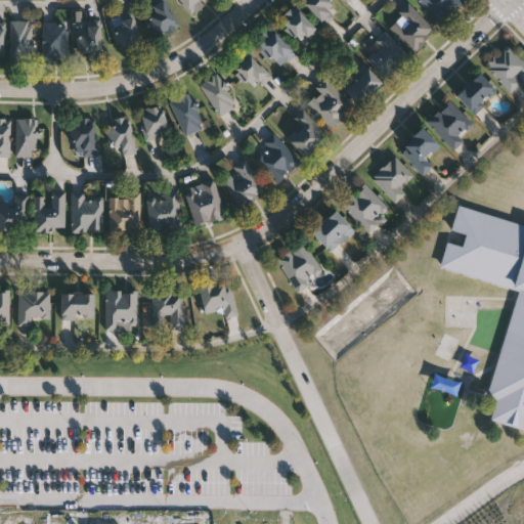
[(154,10),(150,6),(160,0),(162,0),(178,25),(158,37),(144,15),(154,10)]
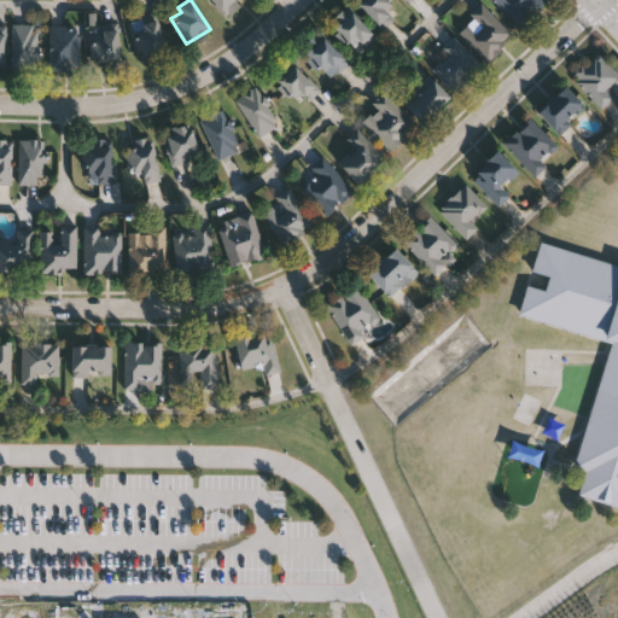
[(234,0),(240,6),(226,18),(210,0),(234,0)]
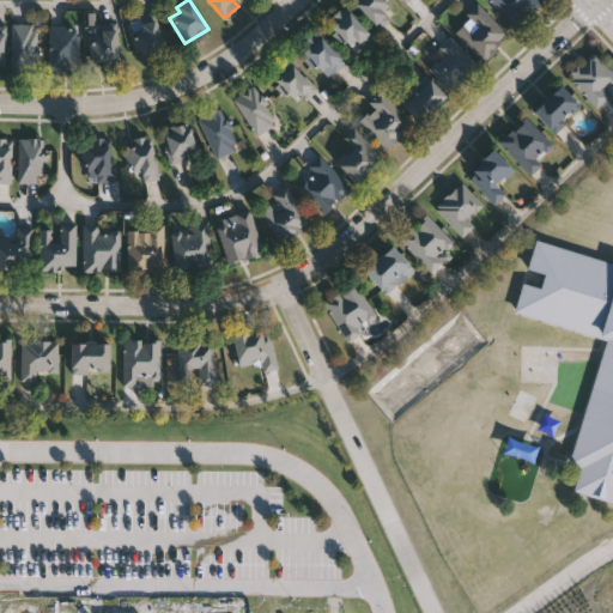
[(384,0),(390,8),(384,12),(390,20),(376,31),(353,0),(384,0)]
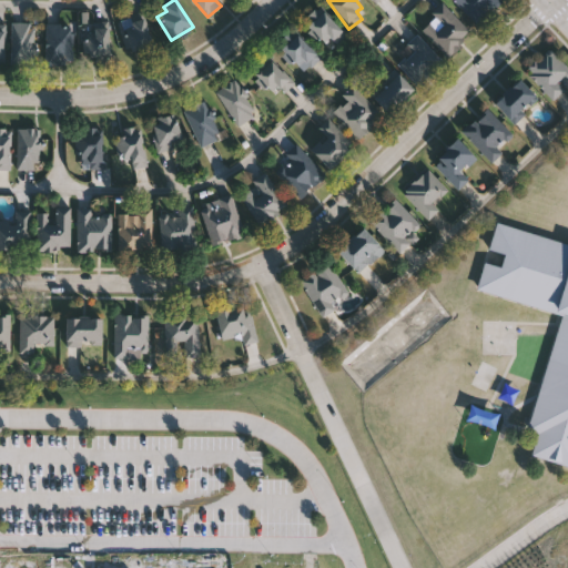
[(479,26),(453,0),(501,0),(503,1),(479,26)]
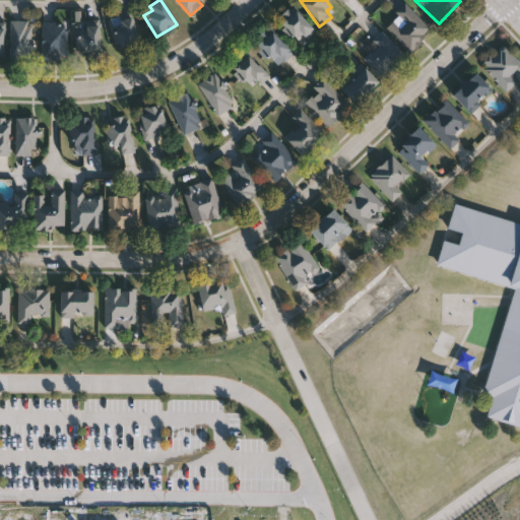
[(384,25),(406,4),(431,31),(408,52),(384,25)]
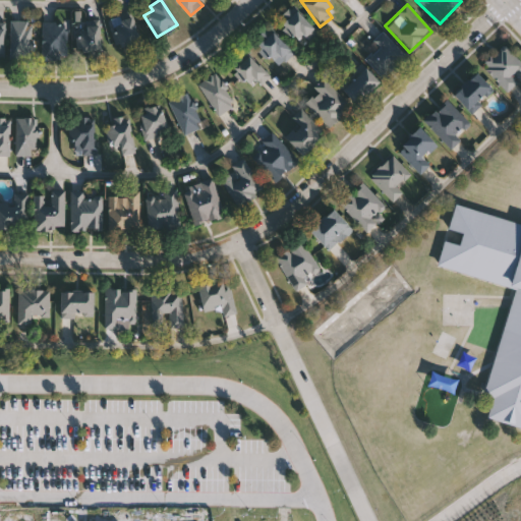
[(293,7),(315,30),(300,45),(278,22),(293,7)]
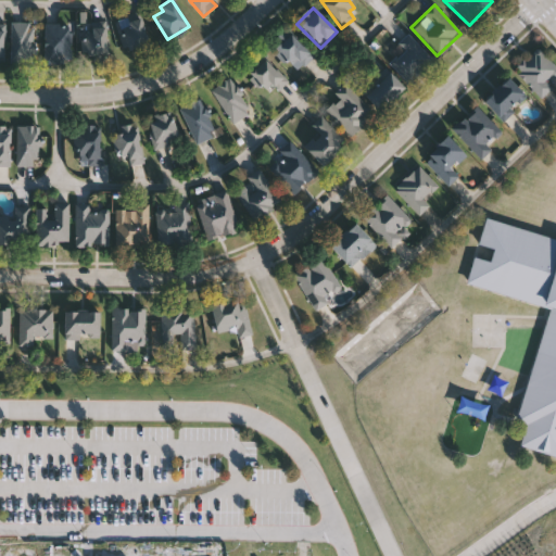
[(149,45),(126,51),(116,21),(139,14),(149,45)]
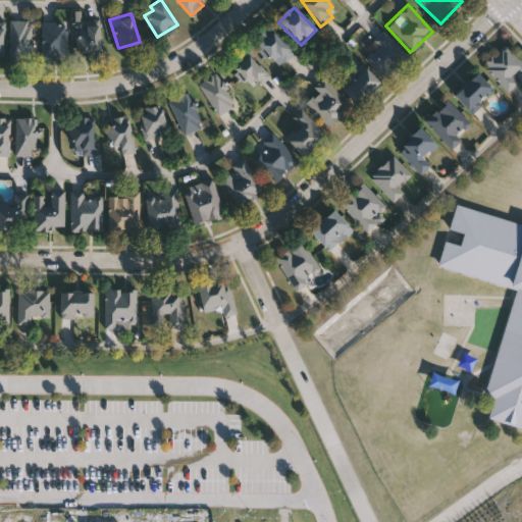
[(9,59),(9,20),(31,20),(31,59),(9,59)]
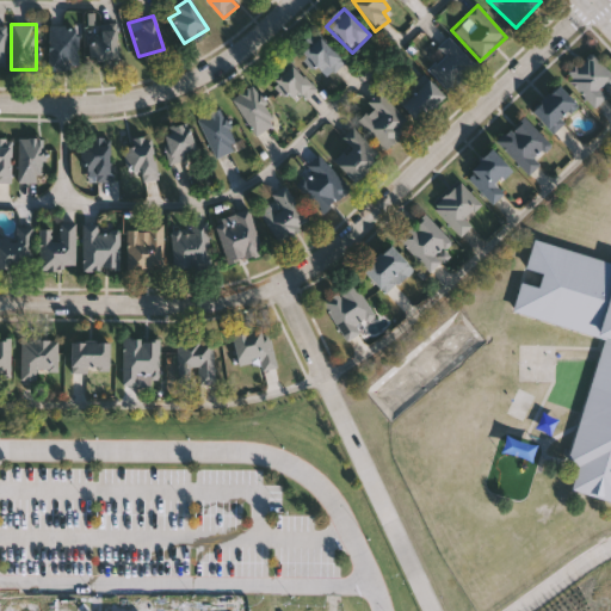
[(49,25),(76,25),(76,69),(49,69),(49,25)]
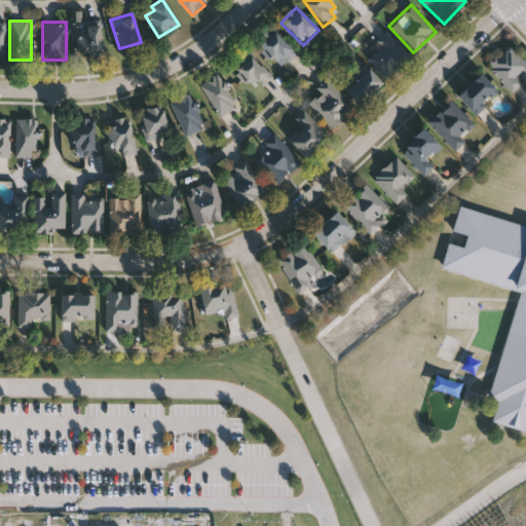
[(77,33),(85,33),(85,23),(101,23),(101,58),(88,58),(88,51),(77,51),(77,33)]
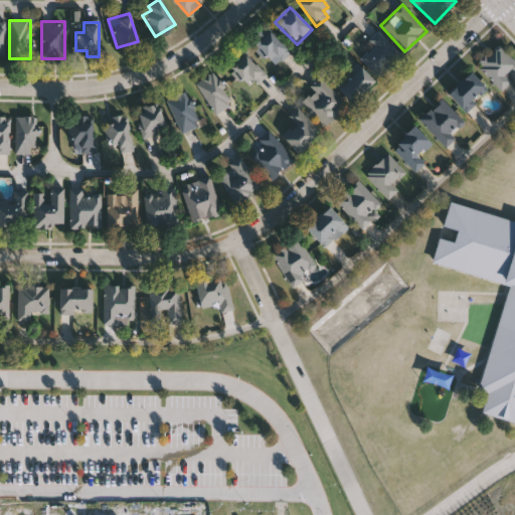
[(269,62),(248,43),(264,26),(291,51),(282,61),(276,55),(269,62)]
